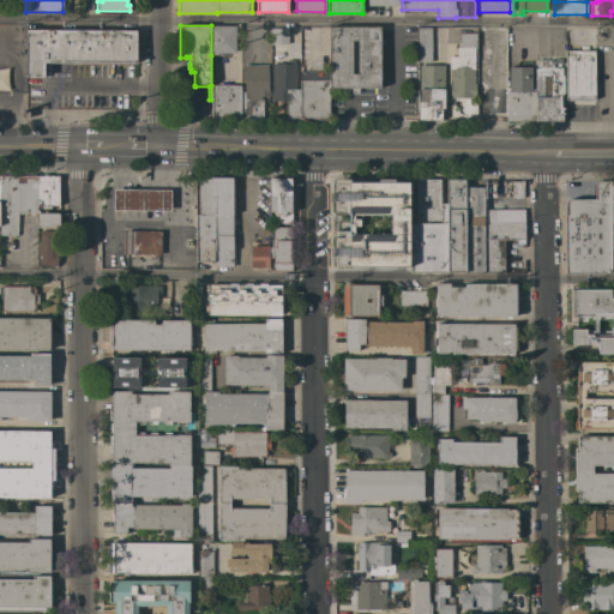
[(211,25),(235,25),(235,53),(217,53),(217,55),(211,55),(211,25)]
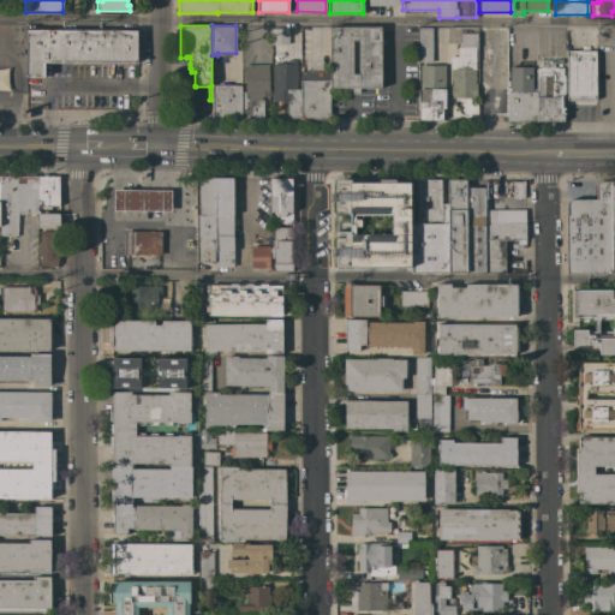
[(329,27),(381,27),(381,88),(359,88),(359,93),(351,93),(351,88),(329,88),(329,72),(329,27)]
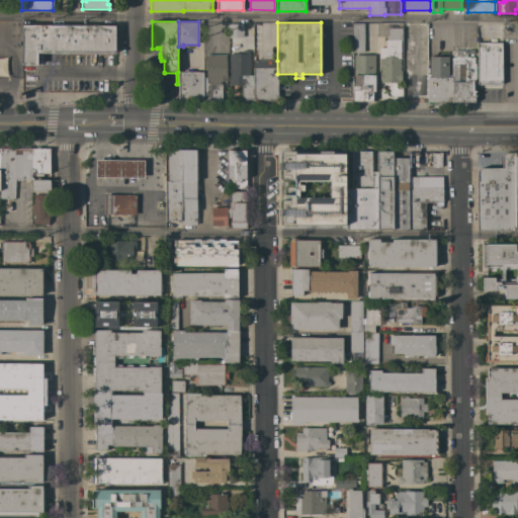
[(243,37),(228,37),(228,23),(243,23),(243,37)]
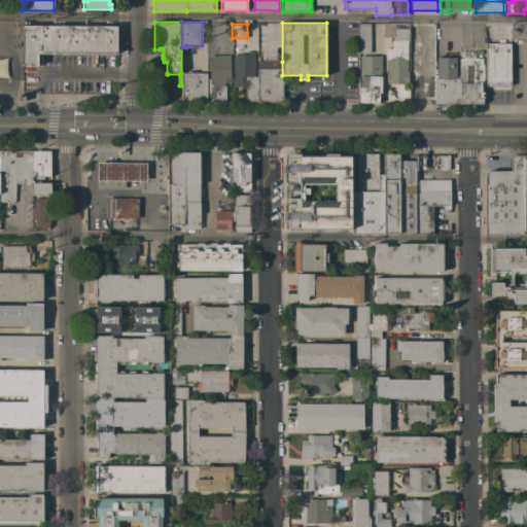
[(370,54),(358,54),(358,24),(370,24),(370,54)]
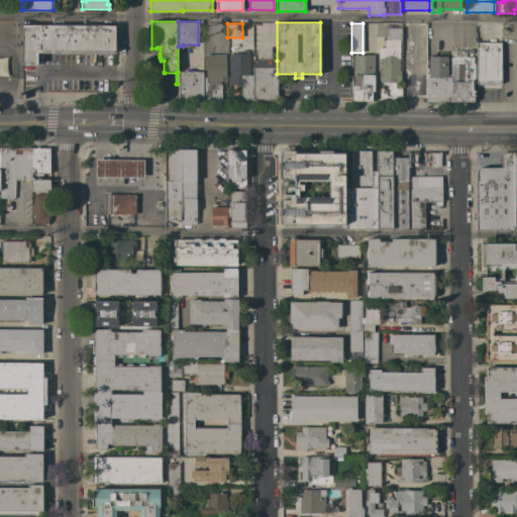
[(23,65),(23,64),(21,64),(21,24),(115,25),(115,52),(116,52),(116,54),(37,54),(37,65),(23,65)]
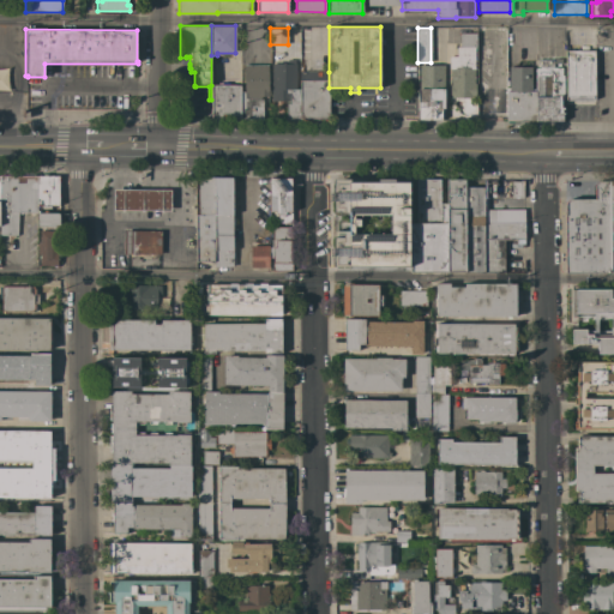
[(450,98),(450,95),(450,85),(451,85),(451,78),(450,78),(450,68),(449,68),(449,56),(456,56),(456,47),(459,47),(459,32),(476,34),(476,48),(474,48),(474,83),(475,83),(475,98),(450,98)]
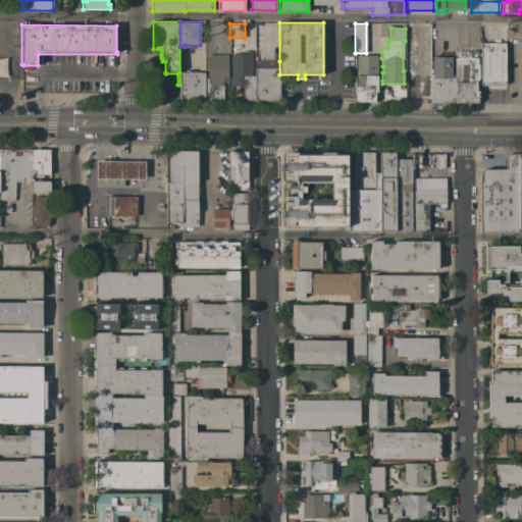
[(506,85),(505,85),(505,83),(504,83),(504,86),(482,86),(482,83),(481,83),(481,85),(480,85),(480,43),(506,43),(506,85)]
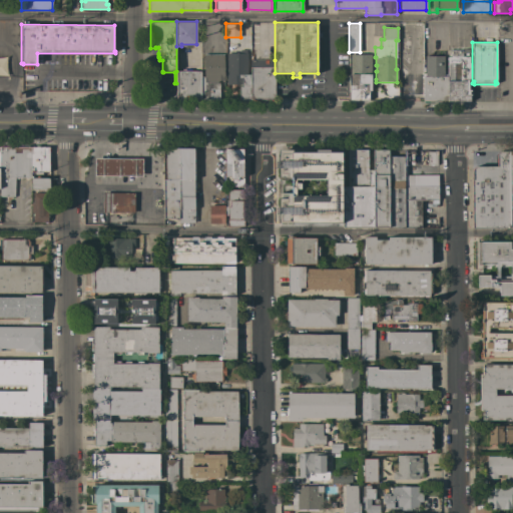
[(238,101),(239,86),(241,86),(241,84),(225,84),(225,53),(239,53),(239,49),(246,49),(246,53),(247,53),(247,74),(249,74),(249,101),(238,101)]
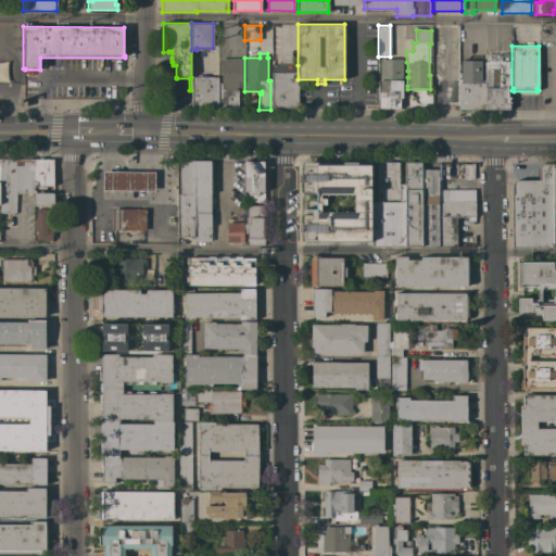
[(484,83),(484,62),(487,62),(487,54),(501,54),(501,61),(509,61),(509,110),(484,110),(484,83)]
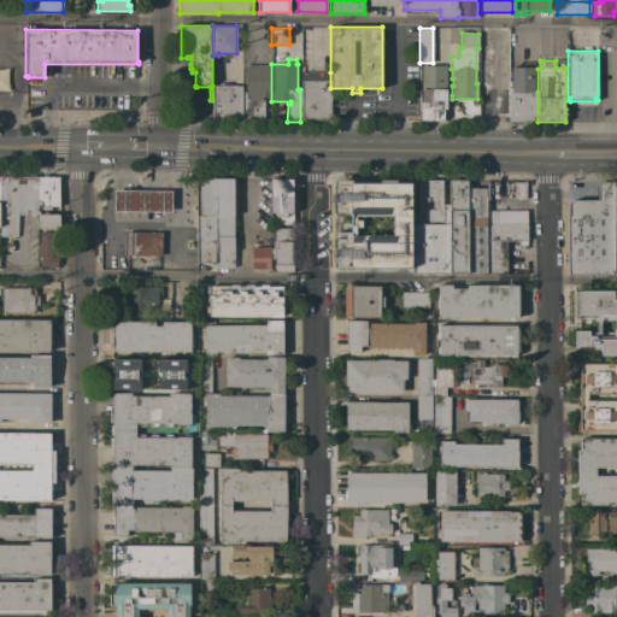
[(245,92),(245,82),(244,82),(245,65),(269,65),(269,90),(271,90),(271,97),(262,97),(262,100),(264,100),(264,119),(241,119),(241,92),(245,92)]
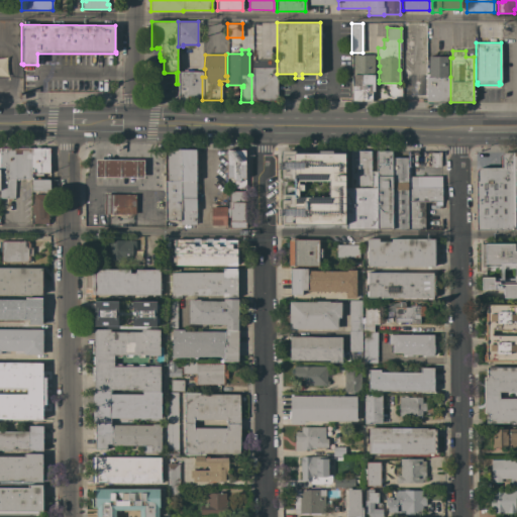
[(374,91),(372,91),(372,101),(351,101),(351,55),(374,55),(374,91)]
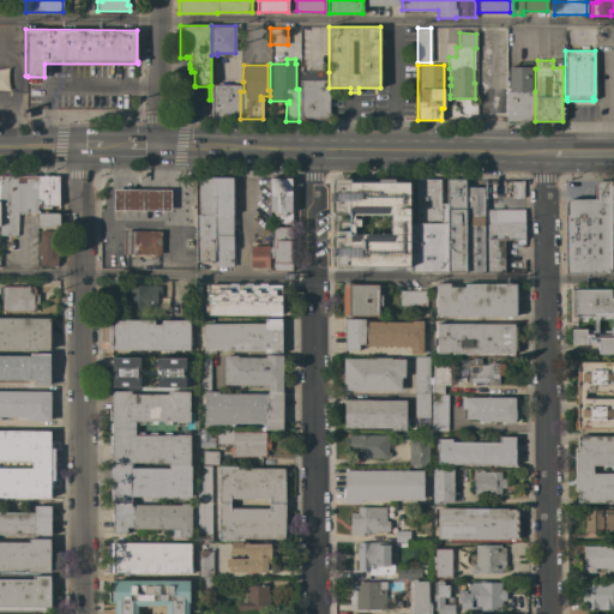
[(533,121),(533,124),(523,122),(523,121),(518,121),(518,124),(505,122),(505,88),(509,88),(509,66),(531,67),(531,91),(535,91),(535,121),(533,121)]
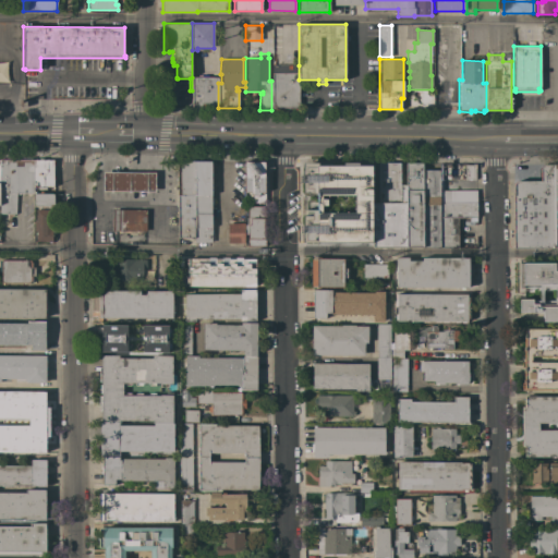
[(271,81),(271,65),(299,65),(299,80),(299,108),(298,108),(298,110),(290,110),(290,108),(288,108),(288,110),(271,110),(271,81)]
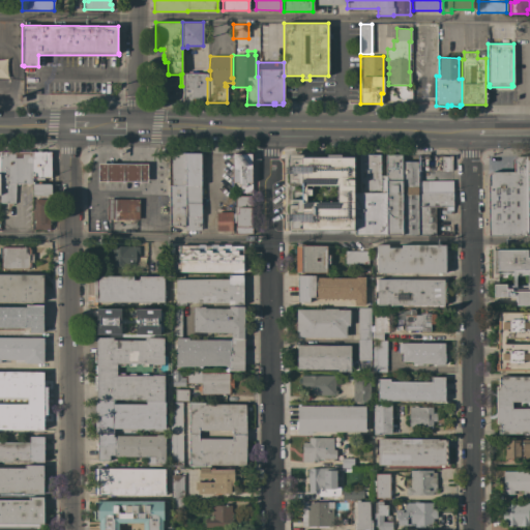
[(207,74),(207,79),(207,102),(181,102),(182,86),(182,74),(207,74)]
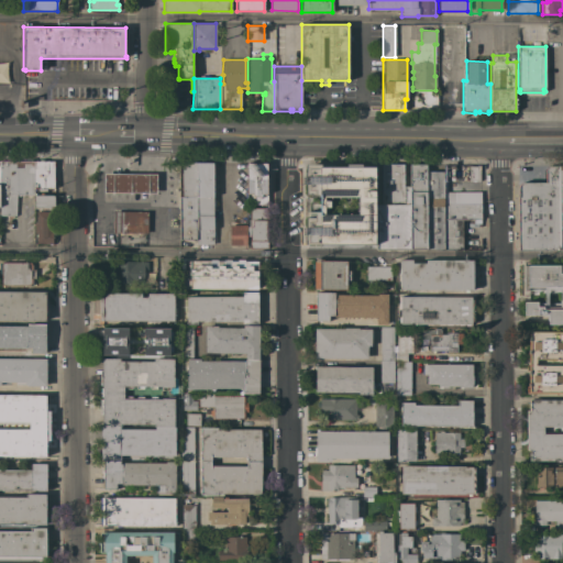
[(34,161),(40,161),(40,158),(45,159),(44,161),(55,162),(54,188),(46,188),(46,191),(36,191),(36,195),(34,195),(34,161)]
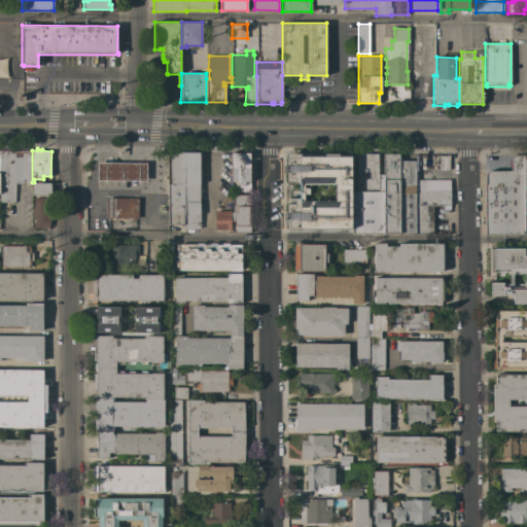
[(14,182),(14,202),(0,202),(0,172),(1,150),(32,150),(32,182),(14,182)]
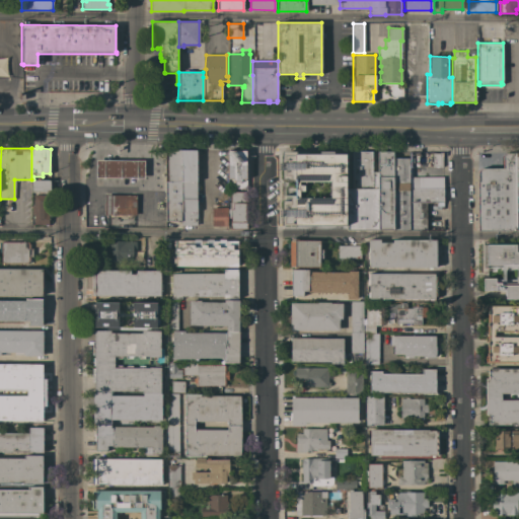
[(180,221),(165,221),(165,181),(166,181),(166,150),(197,150),(197,225),(180,225),(180,221)]
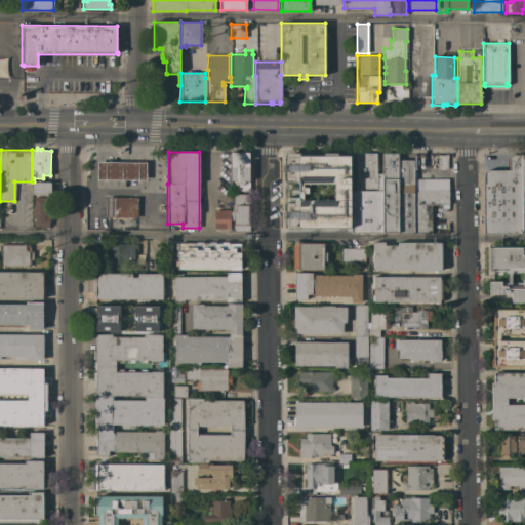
[(249,180),(249,191),(238,191),(238,184),(234,184),(234,182),(230,182),(230,152),(249,152),(249,180)]
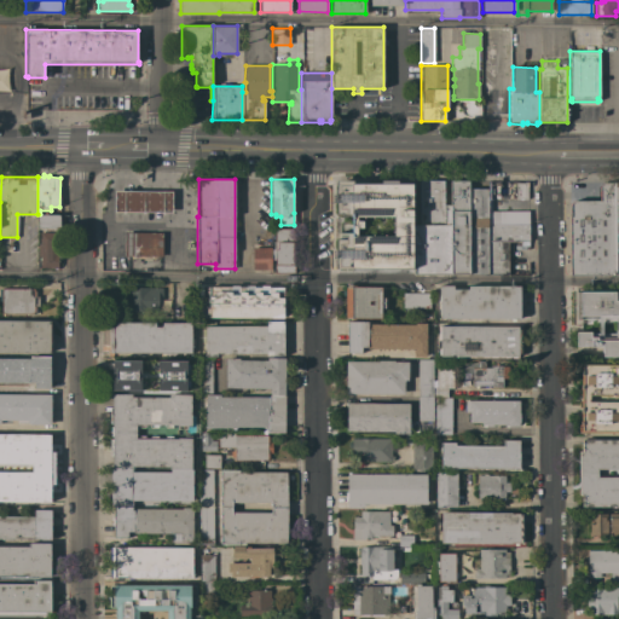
[(335,180),(351,180),(351,183),(412,183),(412,268),(336,268),(336,232),(351,232),(351,215),(335,215),(335,180)]
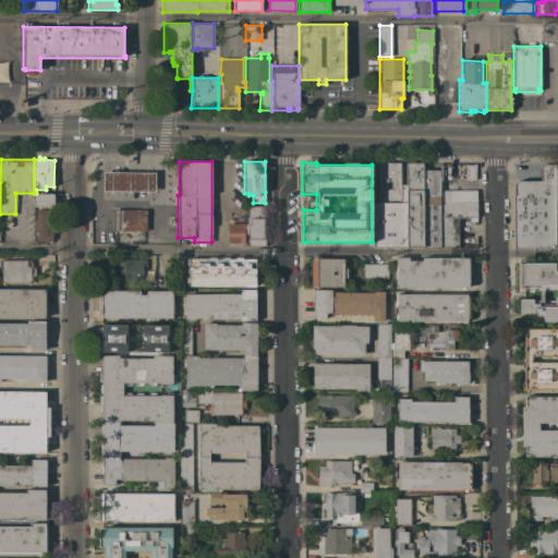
[(373,247),(373,245),(373,203),(378,203),(378,162),(400,162),(400,184),(405,184),(405,247),(373,247)]
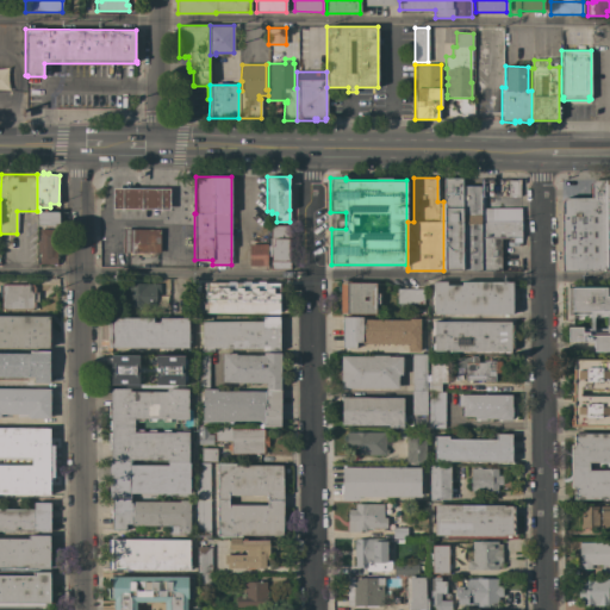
[(443,178),(461,178),(461,186),(462,271),(443,271),(443,201),(443,178)]
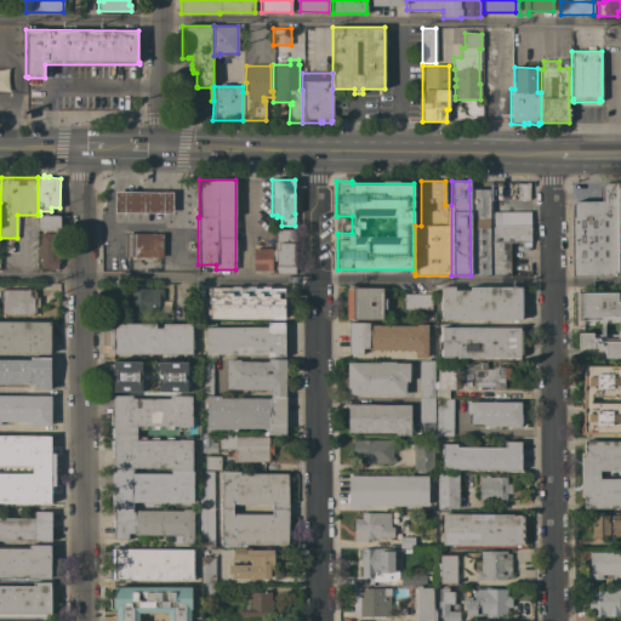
[(571,277),(571,206),(573,204),(574,203),(576,201),(600,201),(600,187),(602,186),(603,184),(604,183),(616,183),(617,277),(571,277)]
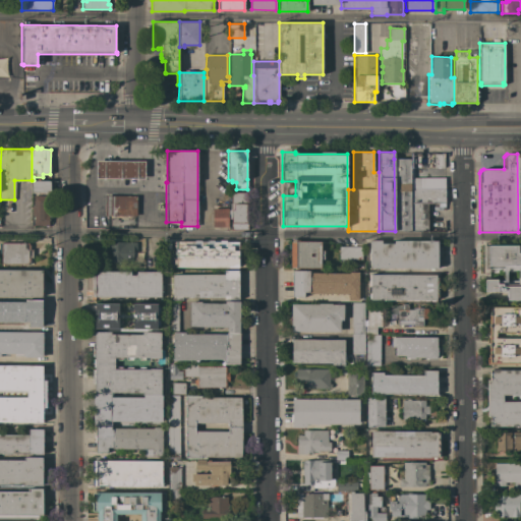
[(410,159),(410,165),(411,231),(395,231),(394,159),(410,159)]
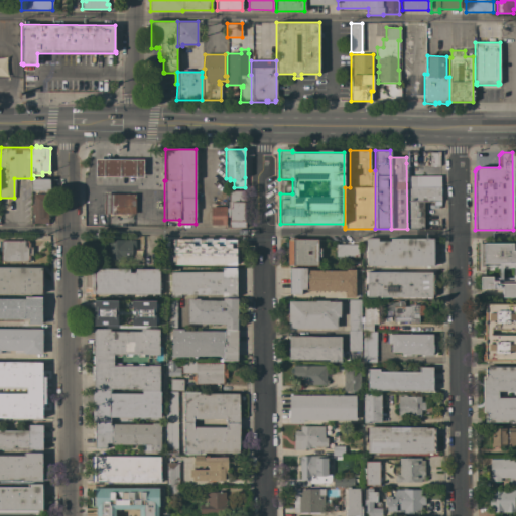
[(143,159),(143,176),(96,176),(96,159),(143,159)]
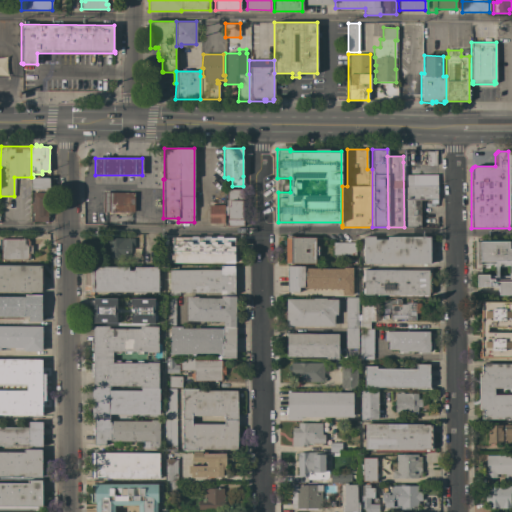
[(414,162),(414,176),(429,176),(429,185),(437,185),(437,200),(420,200),(420,202),(423,202),(423,212),(420,212),(420,215),(423,215),(423,224),(420,224),(420,227),(404,227),(403,162),(414,162)]
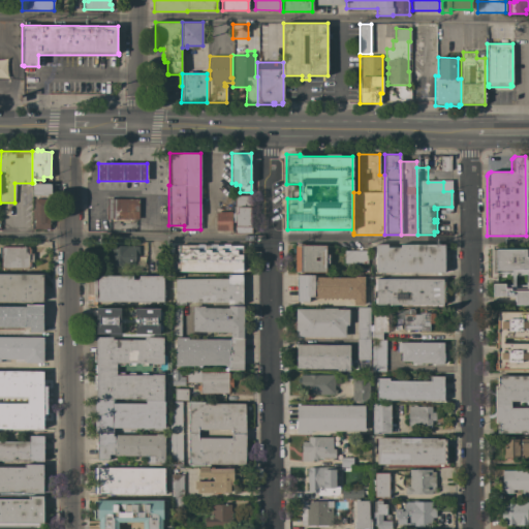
[(37,183),(37,181),(40,181),(40,183),(51,183),(51,195),(32,196),(32,183),(34,183),(37,183)]
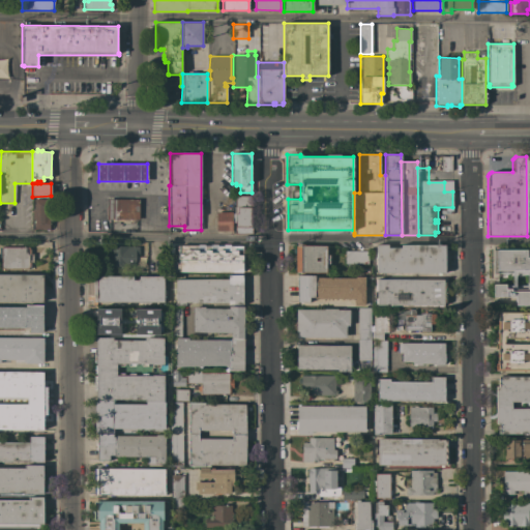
[(232,213),(235,213),(235,196),(252,196),(252,234),(235,234),(235,223),(232,223),(232,213)]
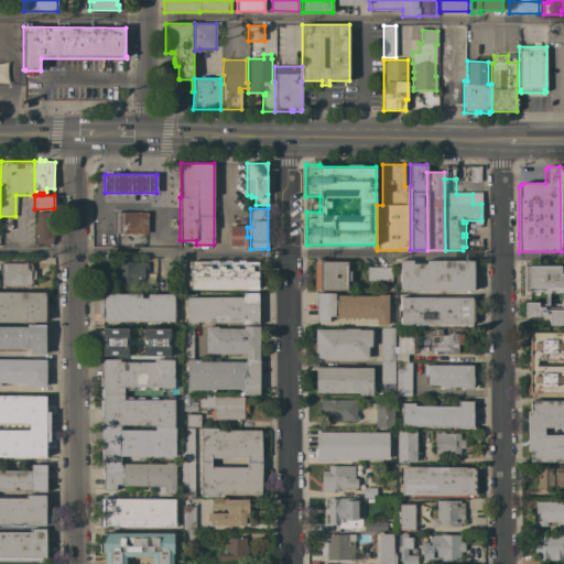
[(52,243),(36,243),(36,234),(34,234),(34,223),(36,223),(36,212),(53,213),(52,243)]
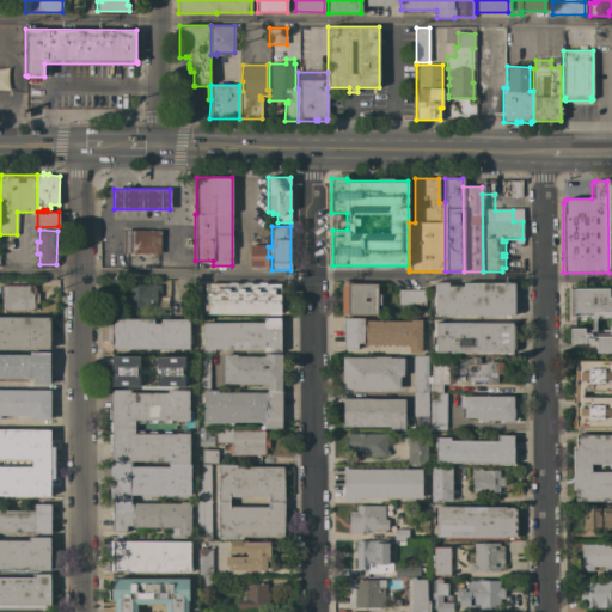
[(160,231),(160,254),(154,254),(154,258),(150,258),(150,254),(123,254),(123,230),(160,231)]
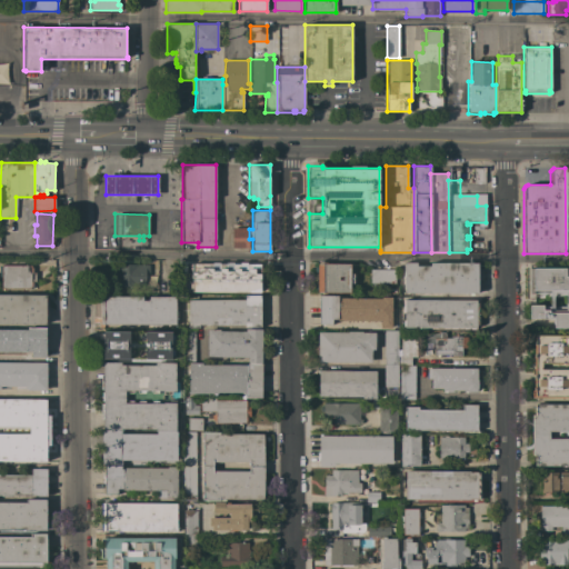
[(249,248),(232,248),(232,228),(249,228),(249,229),(249,239),(249,248)]
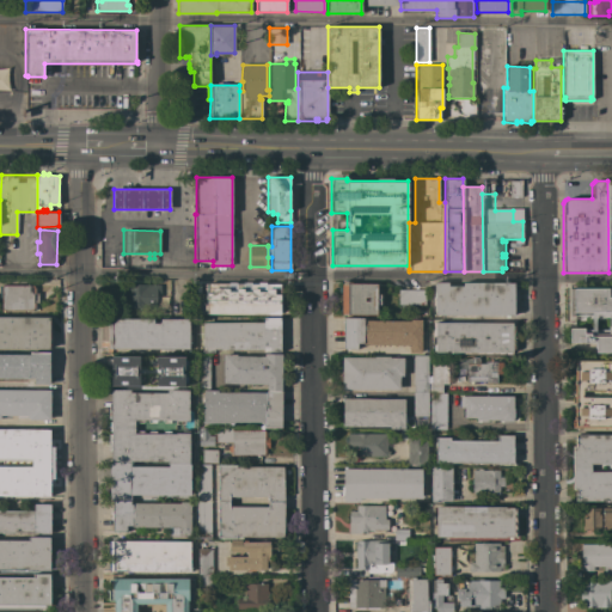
[(342,314),(341,314),(341,312),(337,312),(337,305),(341,305),(341,293),(338,293),(338,286),(341,286),(341,285),(342,285),(342,282),(352,282),(352,283),(377,283),(377,294),(380,294),(380,305),(377,305),(377,316),(342,314)]
